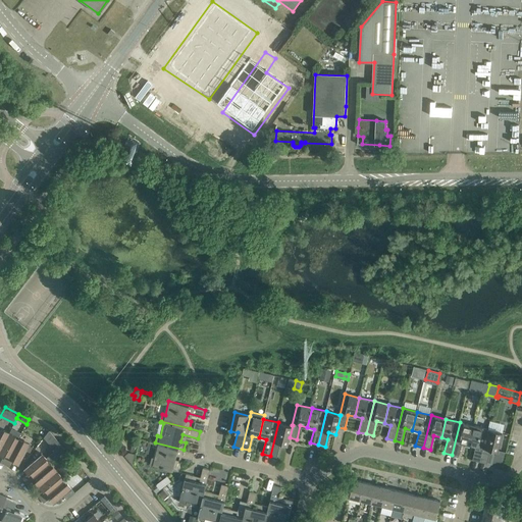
[(288,445),(290,437),(293,425),(292,425),(278,422),(270,456),(277,457),(280,444),(288,445)]
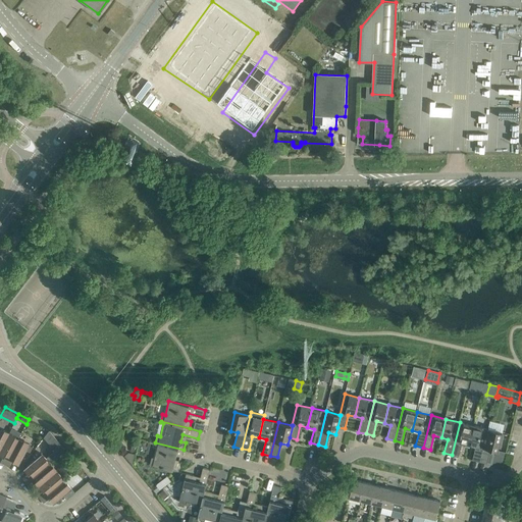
[(462,442),(470,445),(474,425),(460,422),(452,455),(459,457),(462,442)]
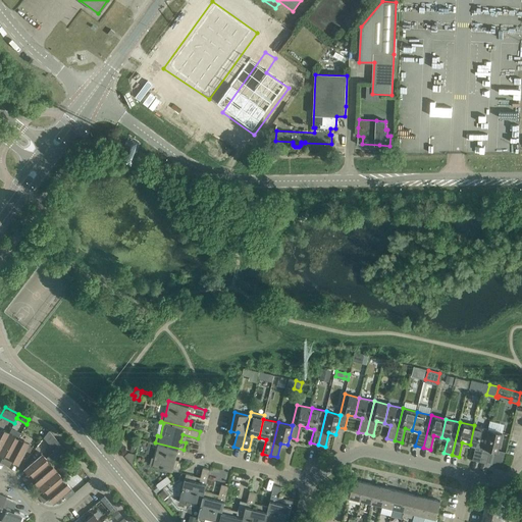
[(472,460),(480,462),(488,429),(474,425),(470,445),(476,446),(472,460)]
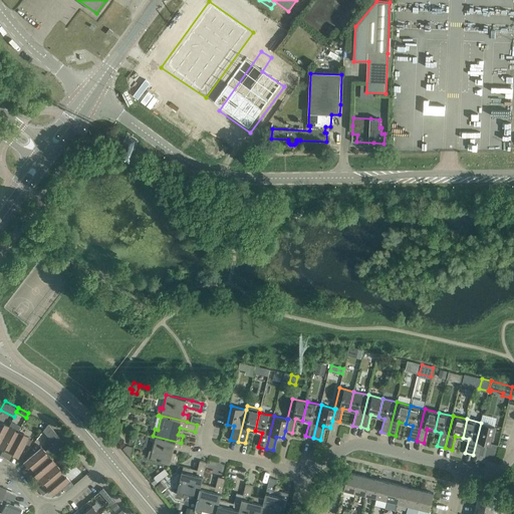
[(0,442),(8,427),(0,422),(0,442)]
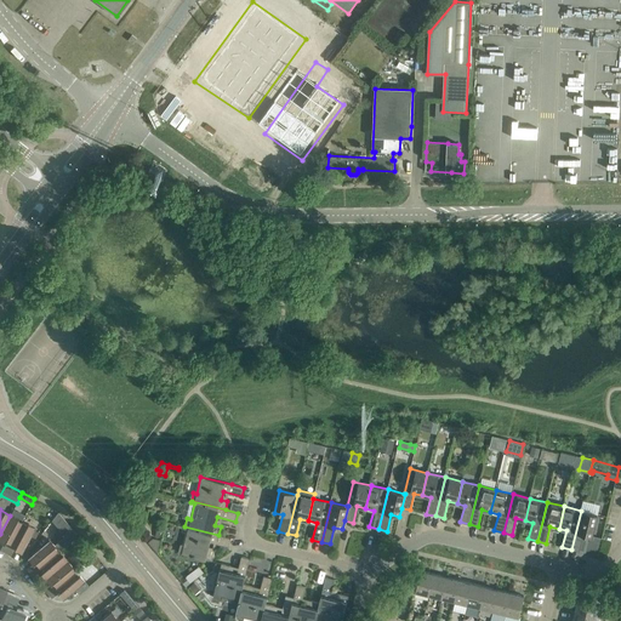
[(581,511),(571,550),(580,552),(584,535),(592,537),(597,514),(581,511)]
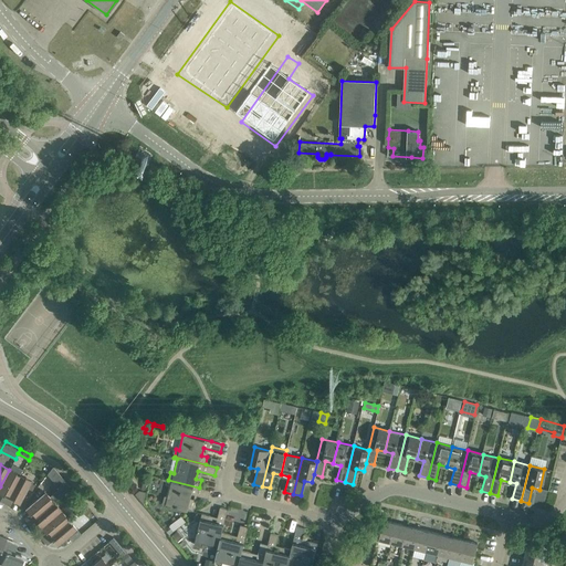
[(48,474),(63,492),(70,486),(53,467),(48,474)]
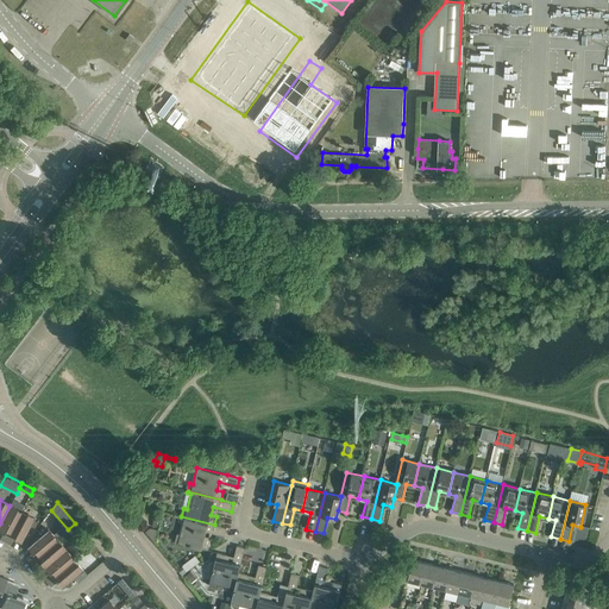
[(0,539),(6,542),(22,512),(10,506),(0,523),(0,527),(5,531),(0,539)]
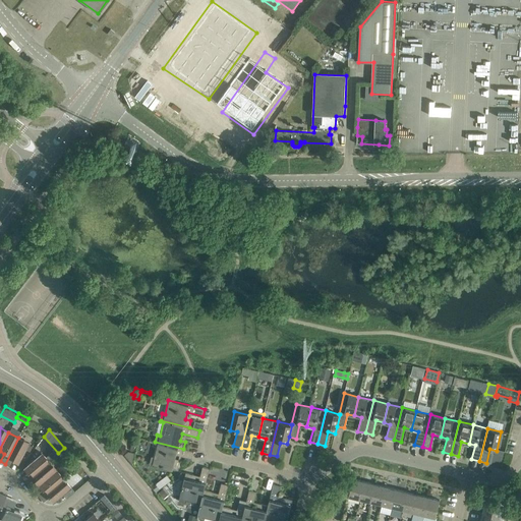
[(18,438),(5,464),(9,466),(13,459),(18,461),(29,443),(18,438)]
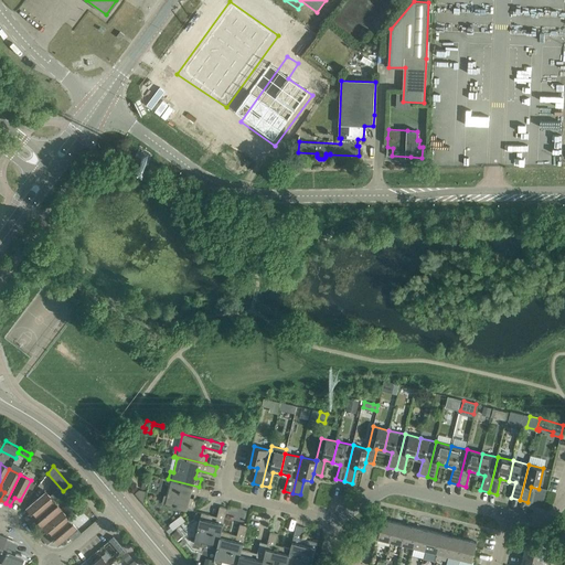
[(199,487),(168,479),(168,480),(171,481),(168,496),(164,494),(162,503),(193,510),(195,502),(190,501),(191,493),(209,498),(210,490),(199,487)]
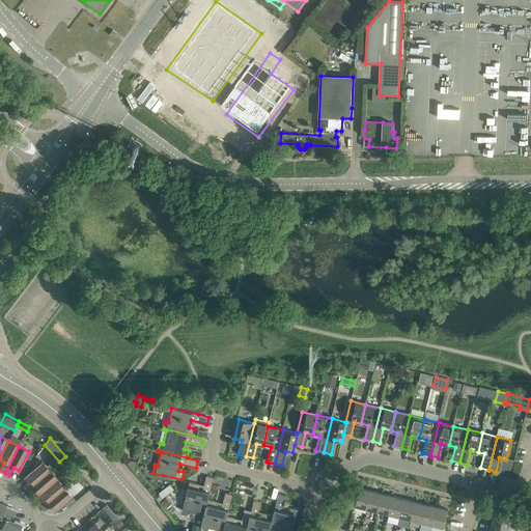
[(131,460),(127,464),(135,473),(138,462),(131,460)]
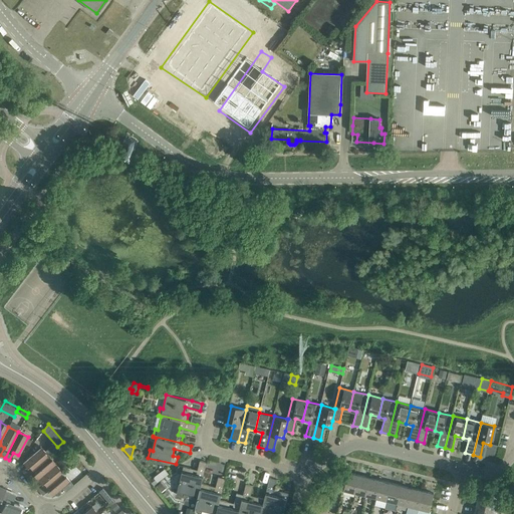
[(22,471),(25,475),(47,456),(40,447),(24,461),(28,465),(22,471)]
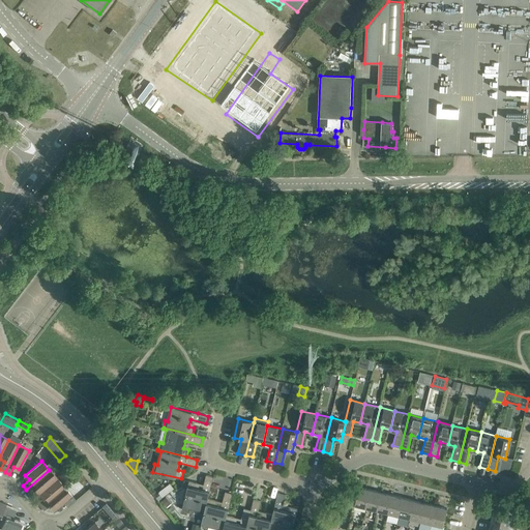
[(36,488),(40,493),(56,478),(49,470),(26,490),(30,493),(36,488)]
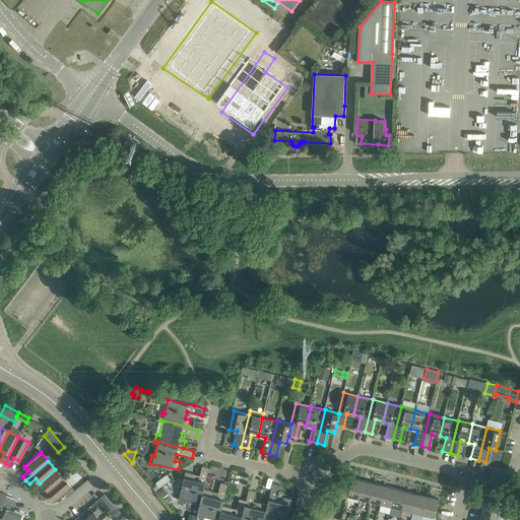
[(80,465),(74,469),(78,474),(84,469),(80,465)]
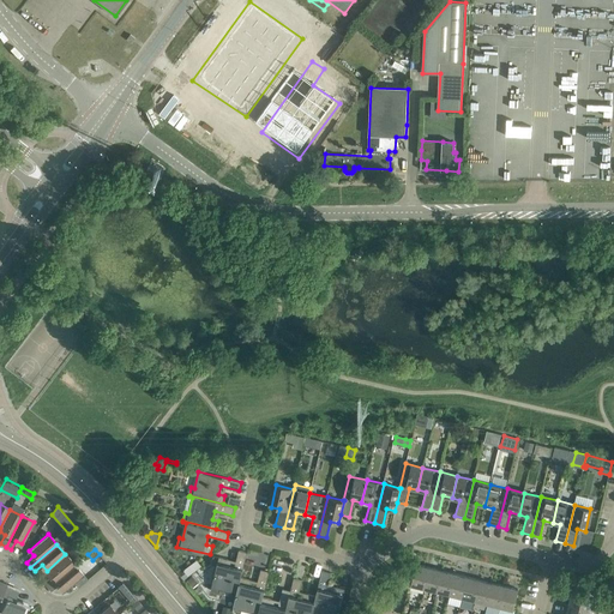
[(221,589),(236,593),(240,577),(241,578),(247,552),(239,551),(234,567),(227,565),(228,559),(220,557),(211,590),(220,593),(221,589)]
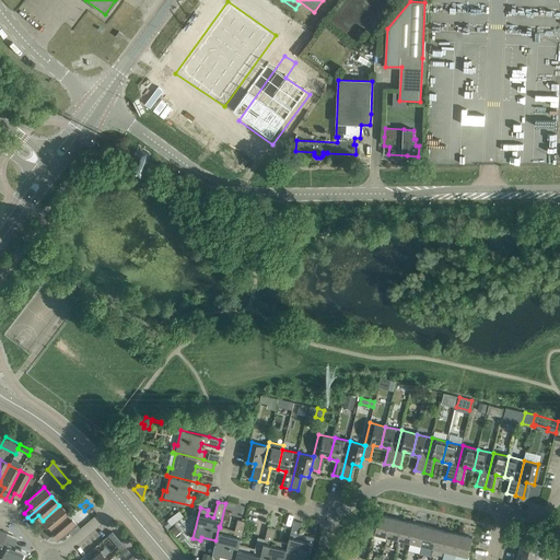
[(39,531),(44,535),(67,515),(59,505),(43,521),(46,525),(39,531)]
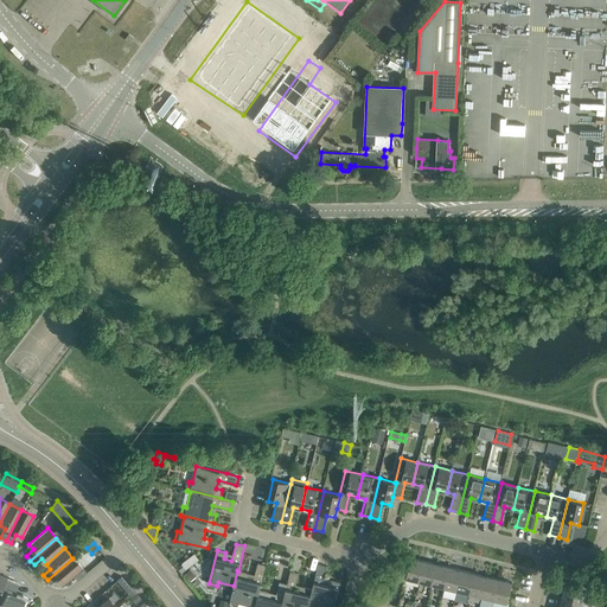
[(407,579),(419,581),(425,561),(411,557),(407,579)]
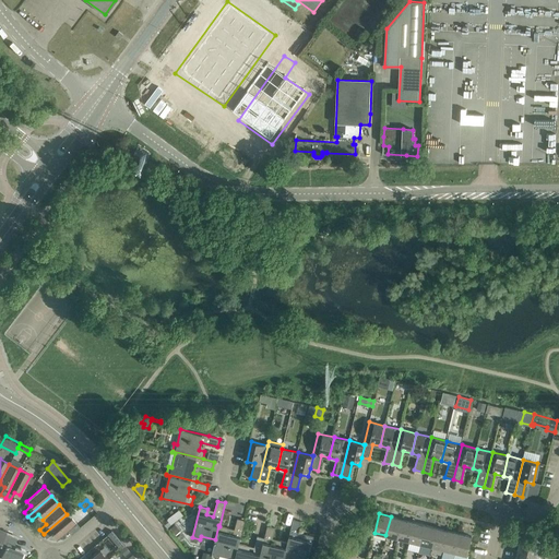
[(67,514),(44,534),(47,538),(54,533),(58,537),(75,523),(67,514)]
